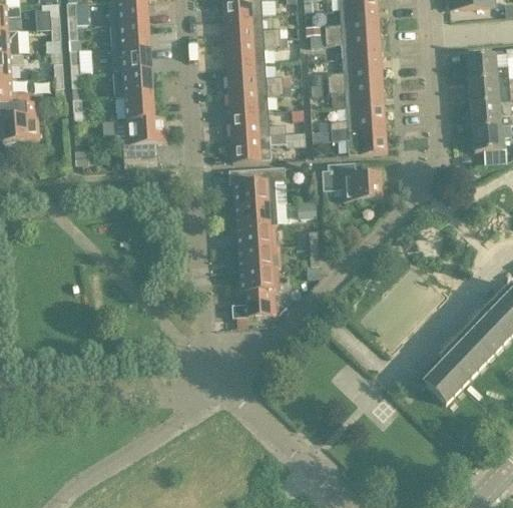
[(118,0),(108,0),(109,24),(148,22),(146,0),(118,0)]
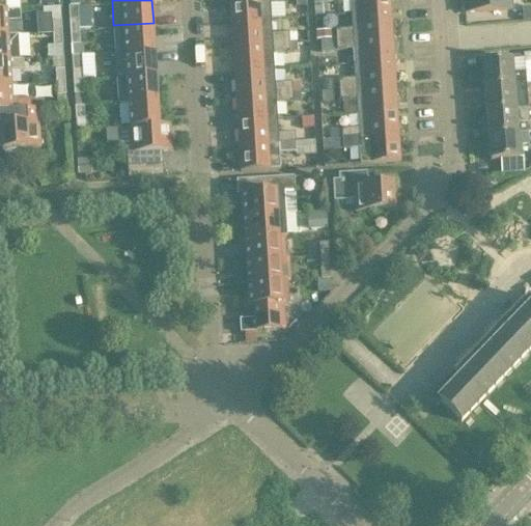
[(230,0),(231,17),(272,15),(271,0),(230,0)]
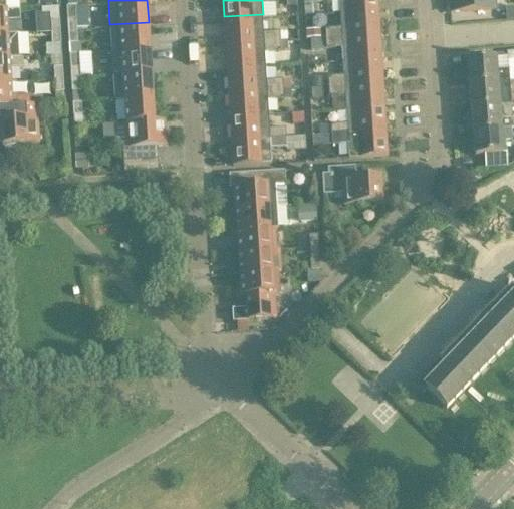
[(339,0),(340,10),(378,8),(377,0),(339,0)]
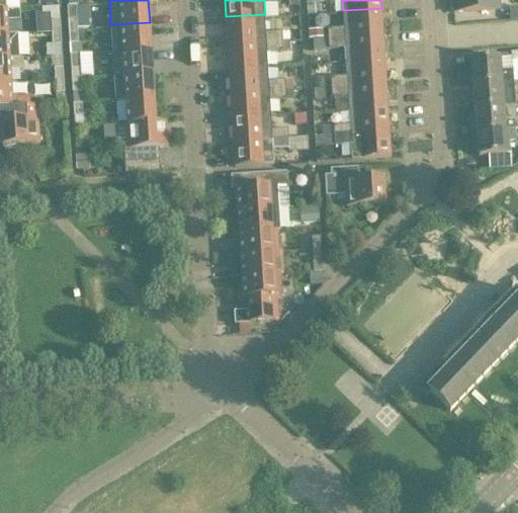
[(452,0),(453,9),(499,5),(498,0),(452,0)]
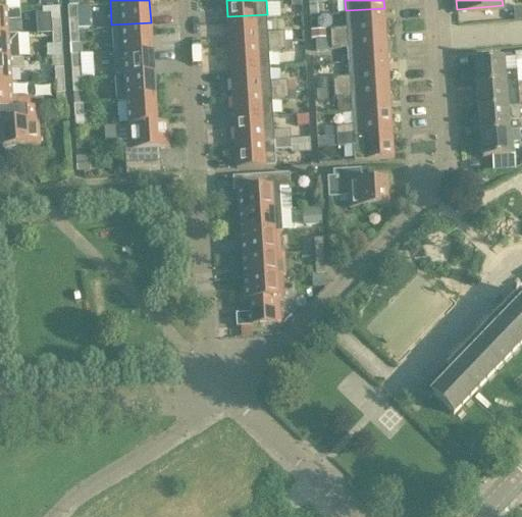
[(91,22),(90,1),(77,2),(79,22),(91,22)]
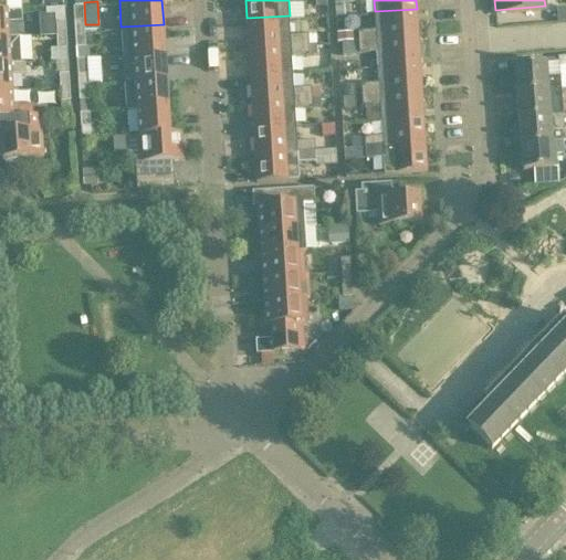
[(55,31),(65,30),(64,3),(45,4),(45,11),(54,11),(55,31)]
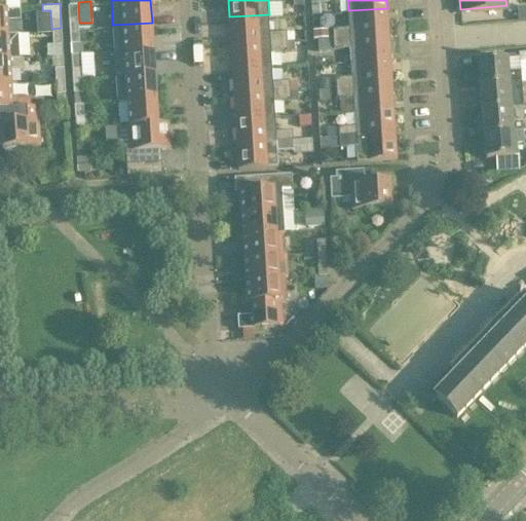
[(69,28),(78,27),(76,3),(67,3),(69,28)]
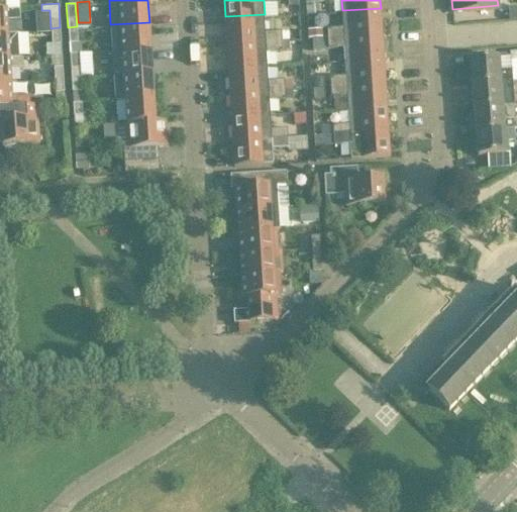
[(504,4),(505,17),(514,16),(513,4),(504,4)]
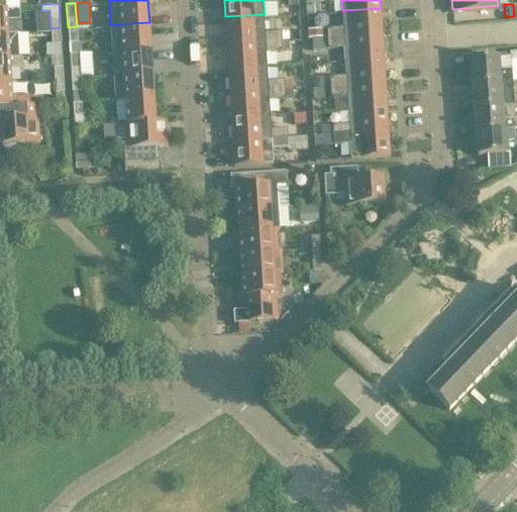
[(0,31),(8,31),(7,7),(0,7),(0,31)]
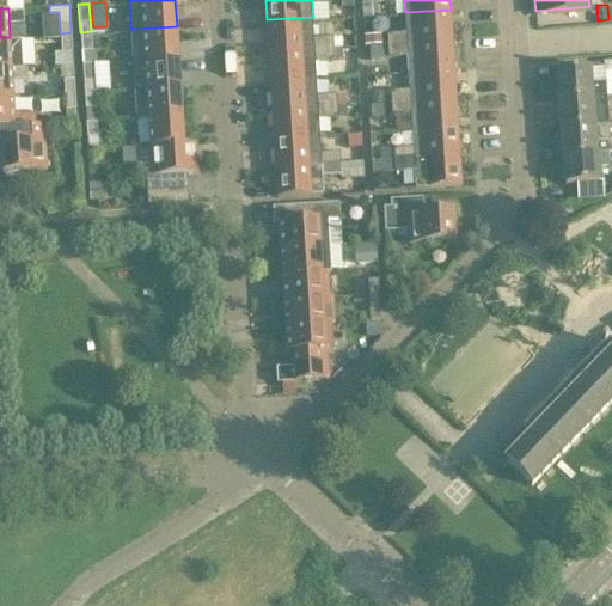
[(451,10),(405,12),(407,29),(387,30),(387,42),(453,38),(451,10)]
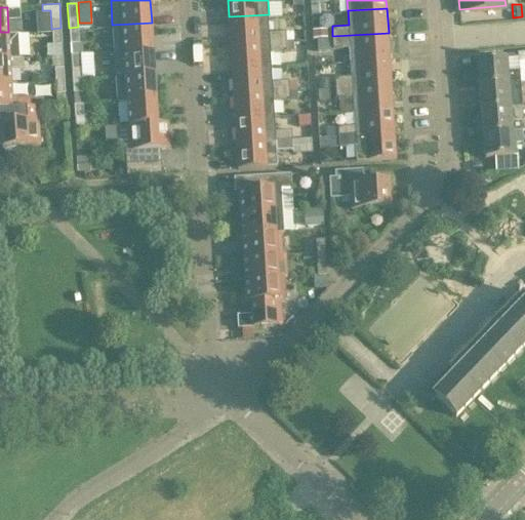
[(269,14),(229,16),(231,41),(286,38),(286,29),(270,30),(269,14)]
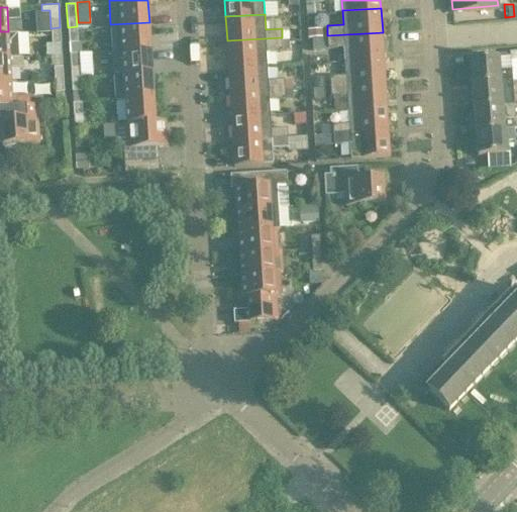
[(149,22),(110,24),(112,48),(150,46),(149,22)]
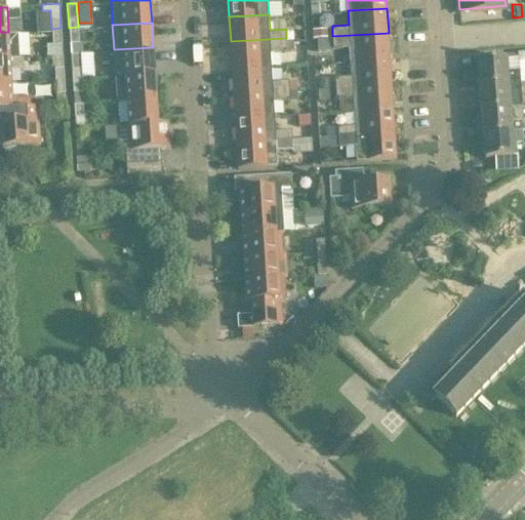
[(78,27),(69,28),(70,41),(78,40),(78,27)]
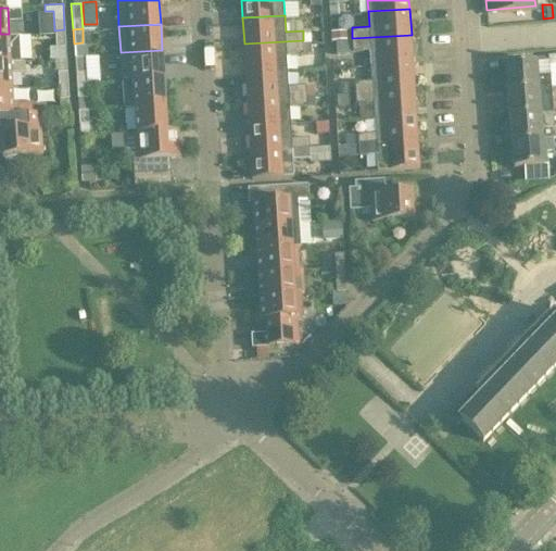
[(64,29),(54,30),(55,45),(49,45),(49,58),(65,57),(64,29)]
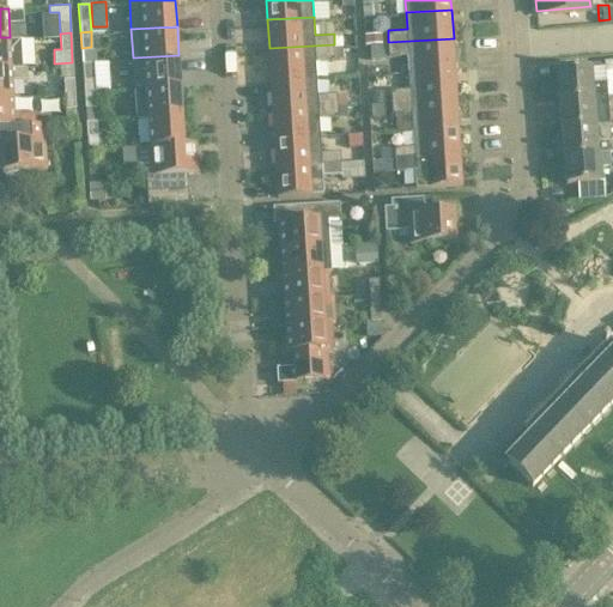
[(10,37),(0,37),(0,66),(11,66),(22,65),(20,36),(10,37)]
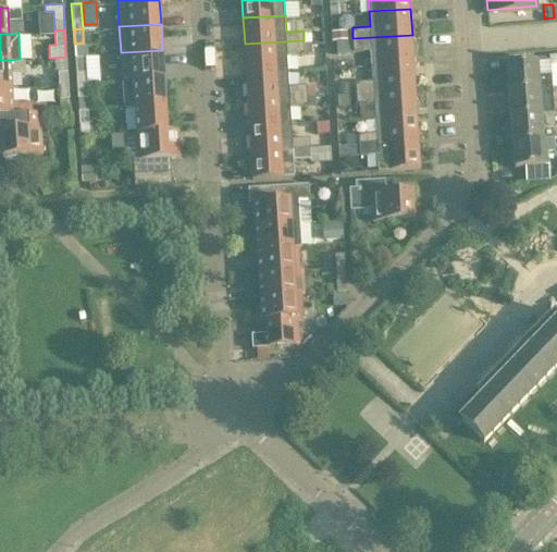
[(413,61),(412,35),(353,38),(354,48),(371,47),(372,63),(413,61)]
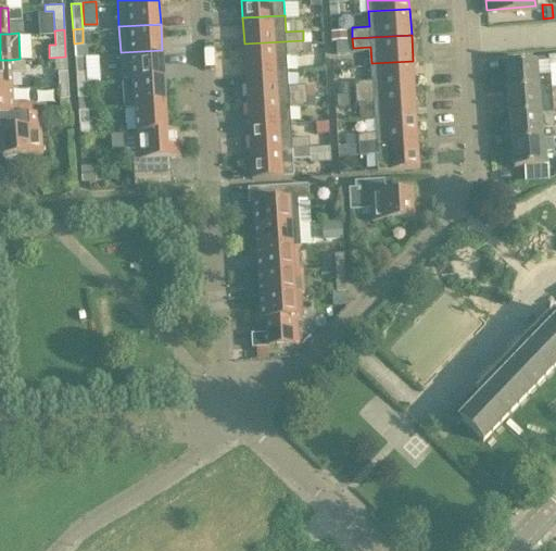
[(336,51),(350,51),(349,38),(336,39),(336,51)]
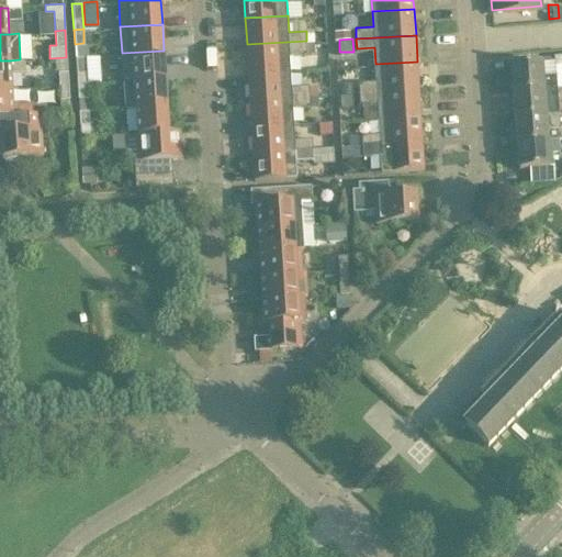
[(307,52),(306,41),(247,44),(248,70),(291,68),(290,53),(307,52)]
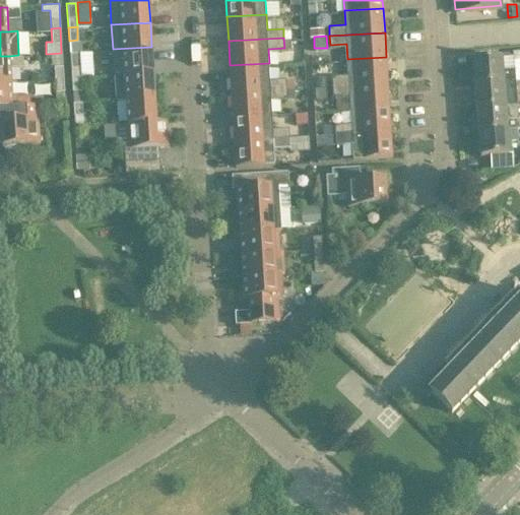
[(151,47),(113,49),(114,73),(153,70),(151,47)]
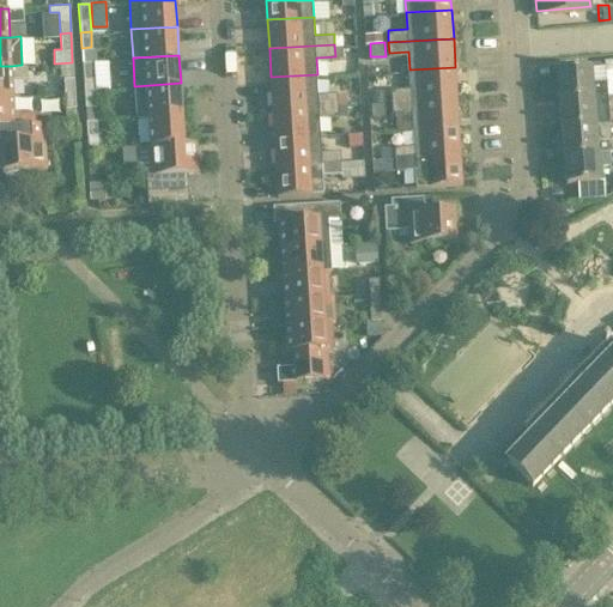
[(84,90),(93,89),(92,60),(83,61),(84,90)]
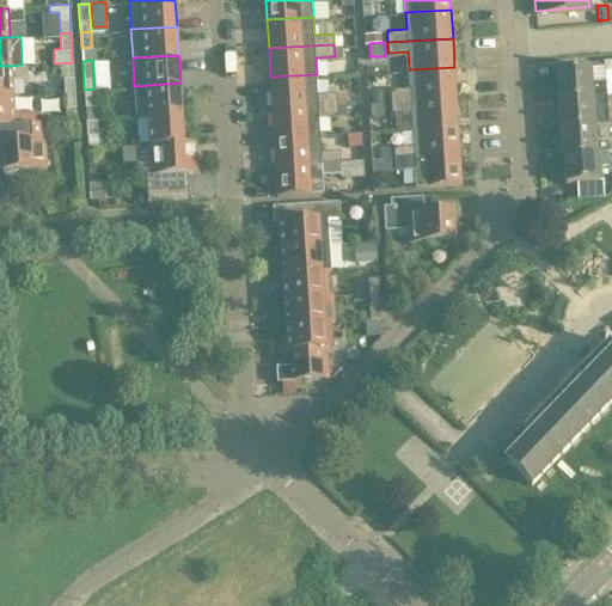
[(558,95),(606,91),(604,61),(556,66),(558,95)]
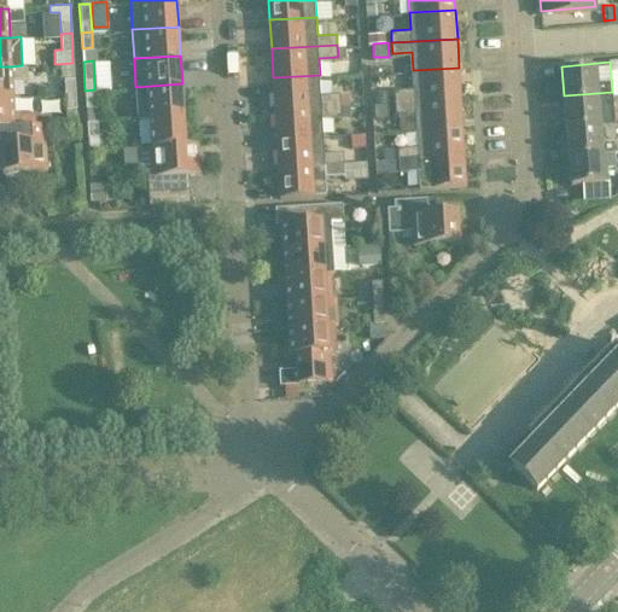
[(11,66),(0,66),(0,95),(12,95),(12,94),(13,94),(12,79),(27,77),(25,66),(22,66),(22,65),(11,66)]
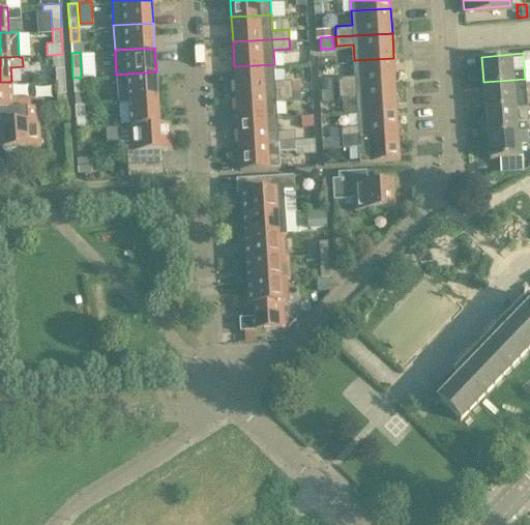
[(393,58),(354,60),(355,75),(339,76),(339,86),(395,83),(393,58)]
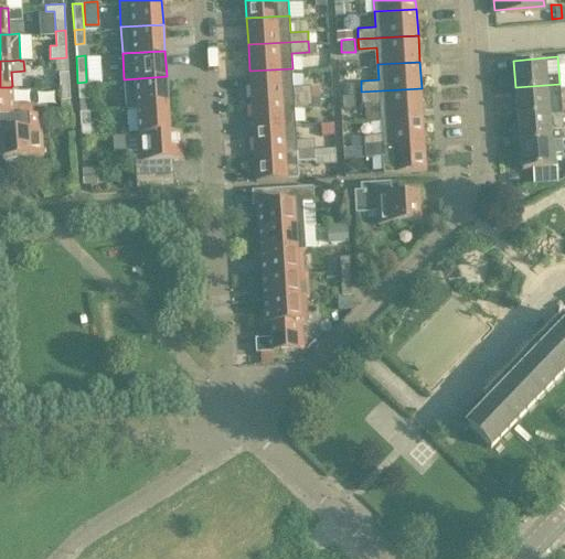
[(292,68),(249,71),(252,97),(311,94),(311,85),(311,84),(294,85),(292,68)]
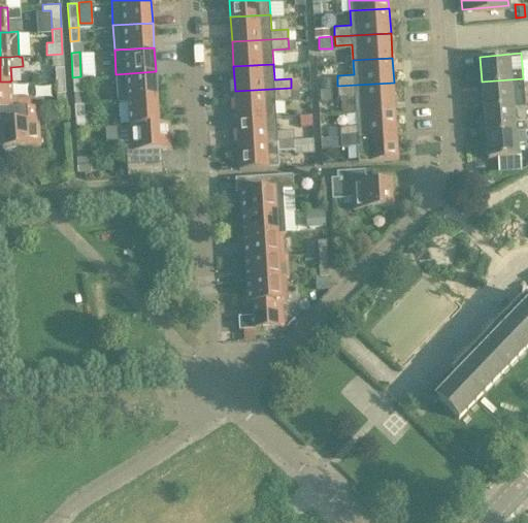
[(55,78),(64,77),(63,66),(54,66),(55,78)]
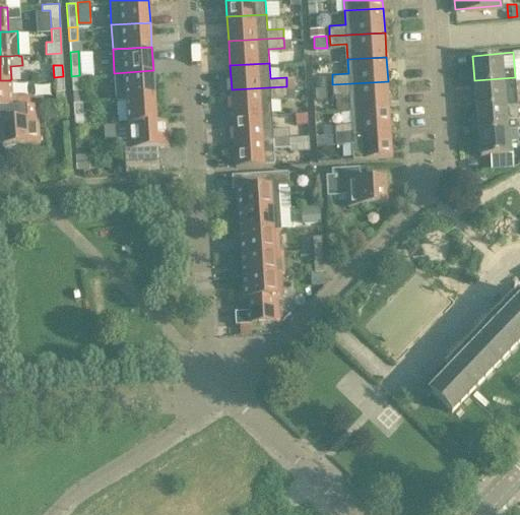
[(153,70),(114,73),(116,98),(126,97),(154,94),(153,70)]
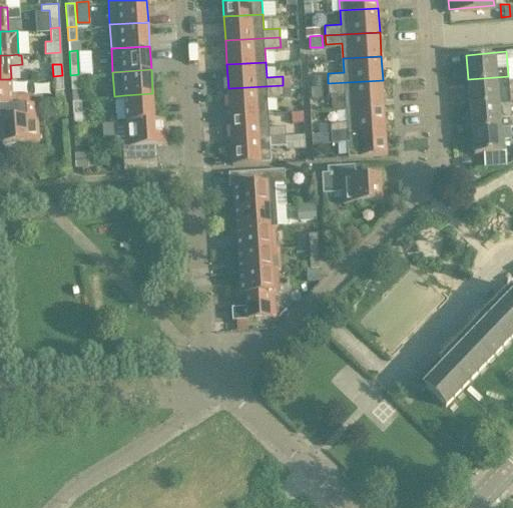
[(322,73),(311,74),(312,83),(323,82),(322,73)]
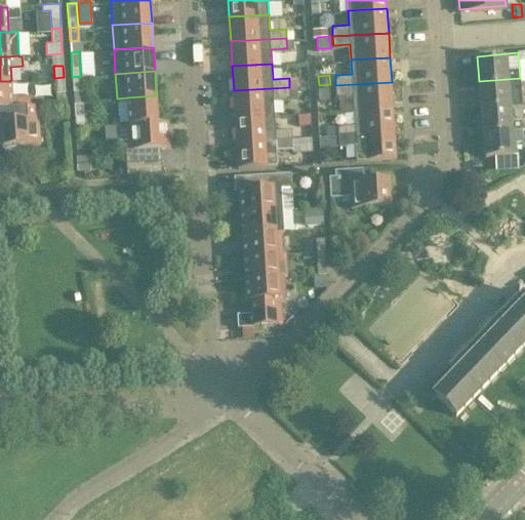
[(81,89),(80,76),(72,77),(73,89),(81,89)]
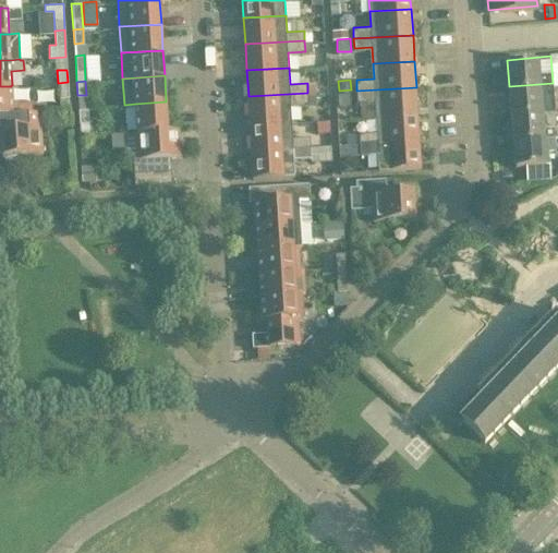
[(68,82),(58,83),(59,97),(69,97),(68,82)]
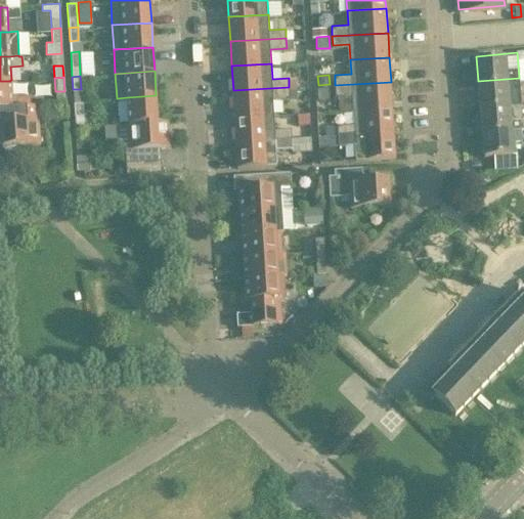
[(519,78),(478,81),(480,105),(521,101),(519,78)]
